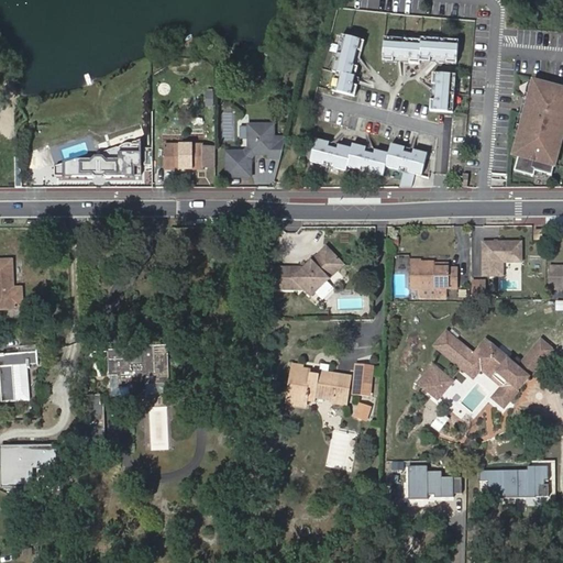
[(353,66),(356,51),(361,52),(364,41),(341,35),(332,72),(335,73),(331,90),(354,97),(356,86),(353,85),(354,77),(357,67),(353,66)]
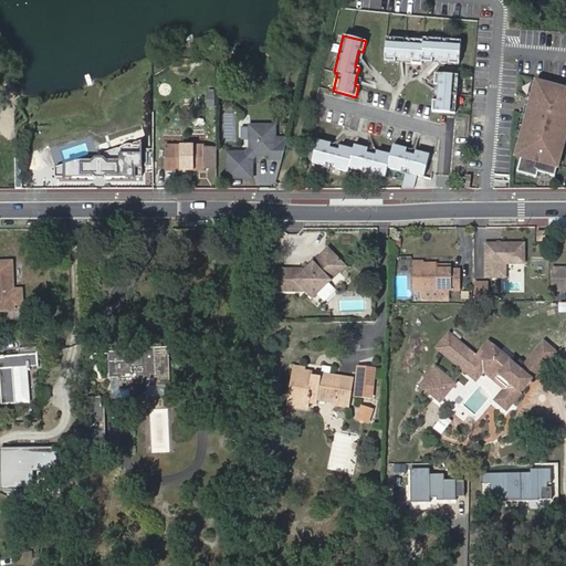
[(386,38),(384,62),(395,63),(396,59),(410,60),(410,64),(421,64),(421,62),(432,63),(432,59),(448,60),(448,64),(459,65),(461,42),(423,39),(423,41),(386,38)]
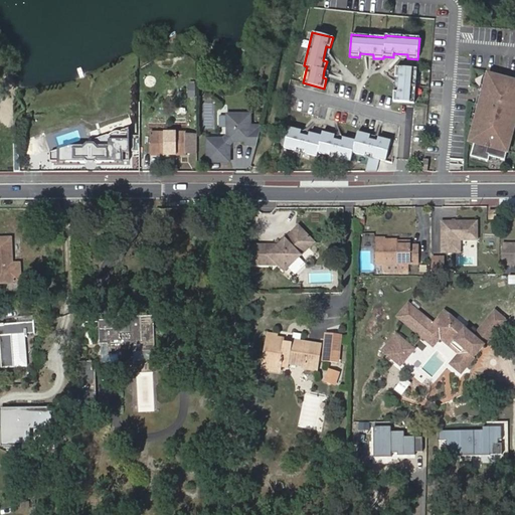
[(413,104),(416,69),(395,67),(394,77),(398,78),(397,92),(393,92),(392,102),(413,104)]
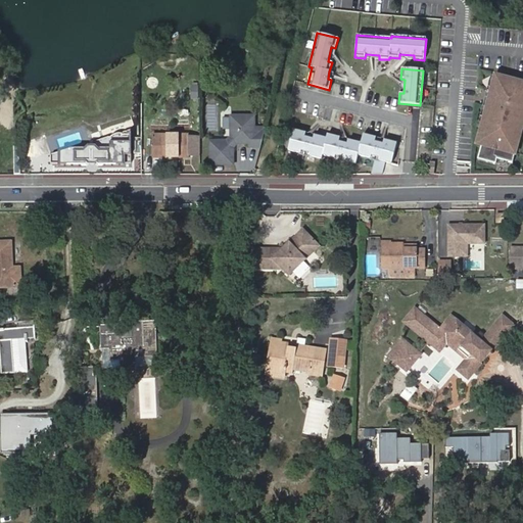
[(522,81),(496,75),(491,96),(487,95),(484,105),(488,106),(482,130),(486,131),(479,158),(497,162),(498,157),(514,161),(522,127),(522,81)]
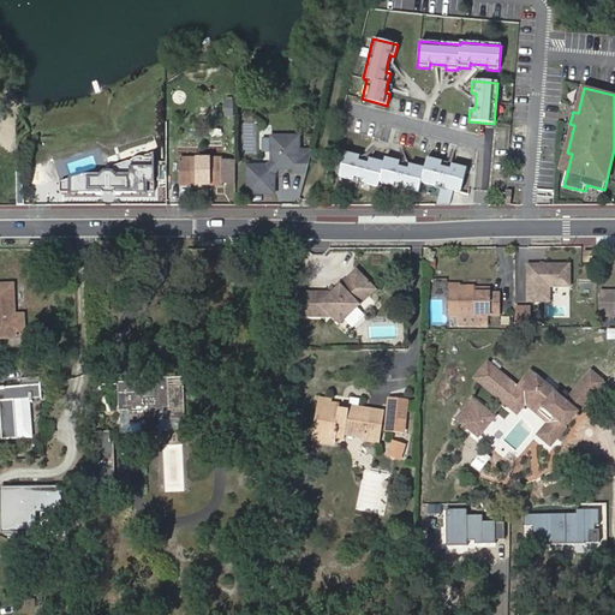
[(234,117),(236,100),(224,99),(222,115),(234,117)]
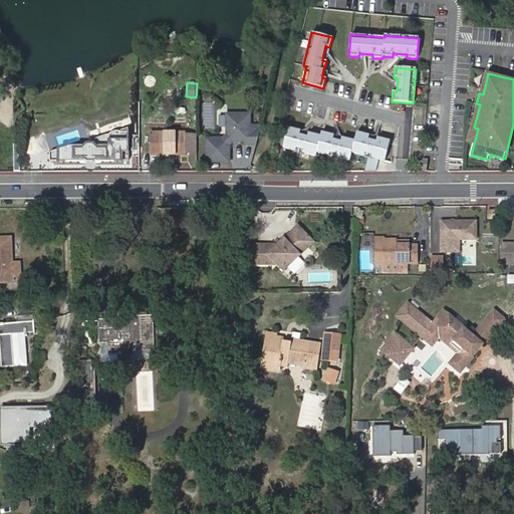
[(247,144),(257,144),(262,125),(251,125),(251,113),(229,114),(229,135),(225,139),(208,139),(209,161),(231,161),(231,145),(235,141),(247,140),(247,144)]
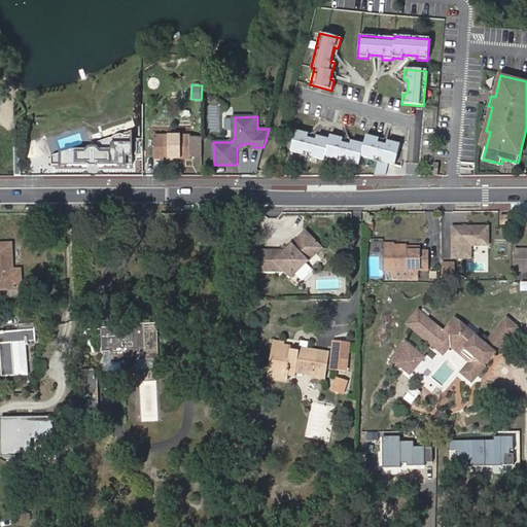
[(294,130),(289,151),(322,160),(323,155),(357,165),(359,156),(393,165),(399,144),(386,140),(385,144),(377,142),(378,138),(365,135),(362,143),(350,140),(349,144),(341,142),(342,138),(328,134),(327,138),(316,135),(315,139),(307,137),(308,133),(294,130)]
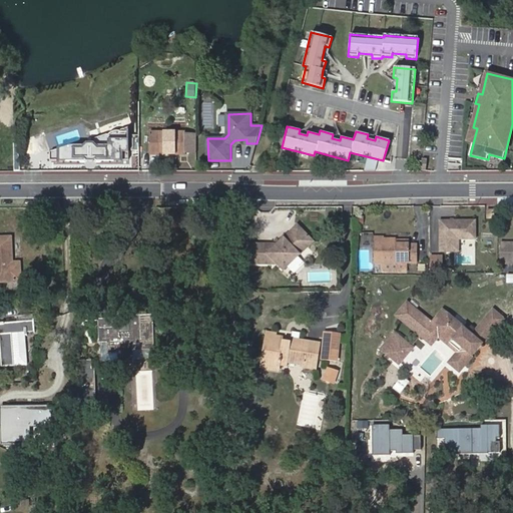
[(51,150),(51,159),(130,160),(130,130),(120,130),(120,140),(109,140),(109,146),(71,145),(51,150)]
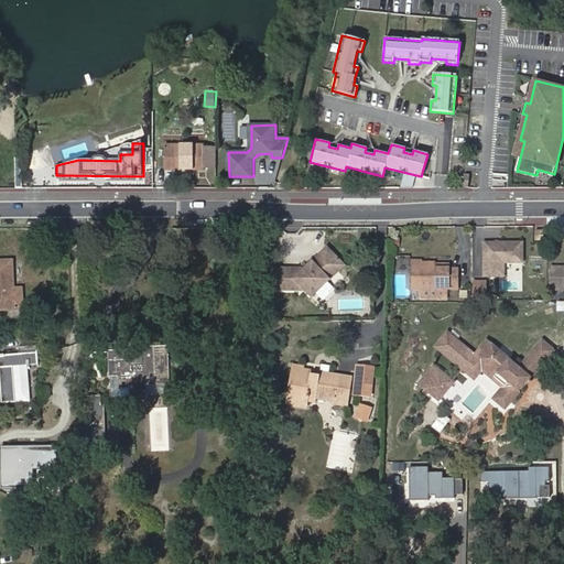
[(164,143),(164,169),(203,169),(203,143),(164,143)]
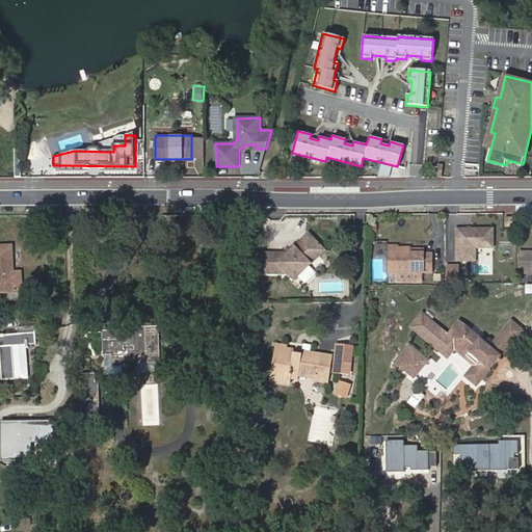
[(436,154),(437,136),(428,135),(426,153),(436,154)]
